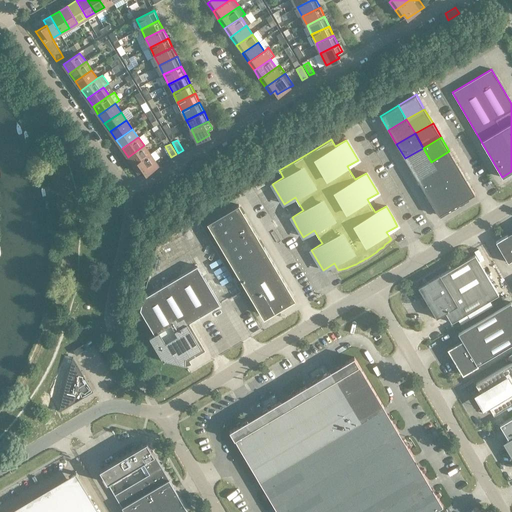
[(150,154),(144,145),(128,157),(134,165),(150,154)]
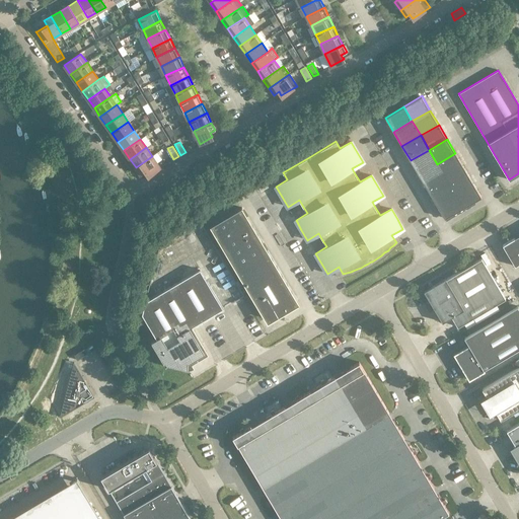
[(437,164),(429,150),(411,160),(419,175),(437,164)]
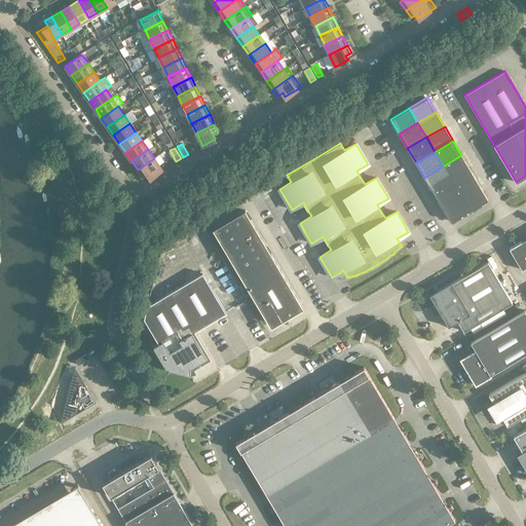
[(471,170),(461,155),(443,166),(452,181),(471,170)]
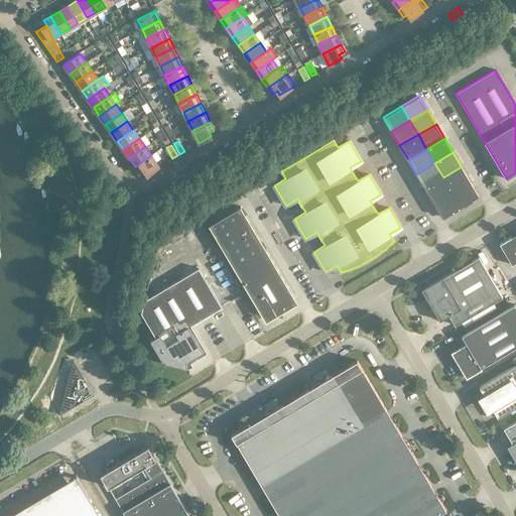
[(159,166),(151,155),(135,166),(139,173),(144,170),(146,173),(159,166)]
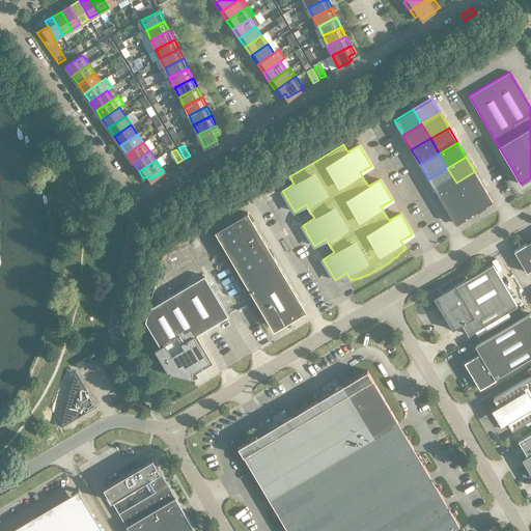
[(456,183),(447,168),(428,179),(438,194),(456,183)]
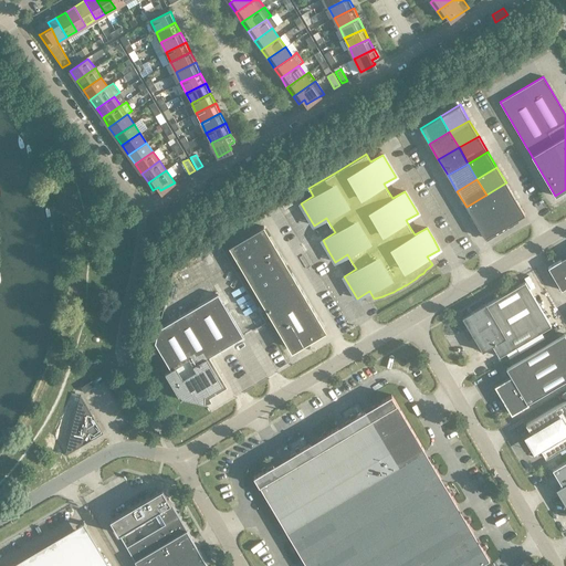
[(515,199),(506,182),(486,195),(495,210),(515,199)]
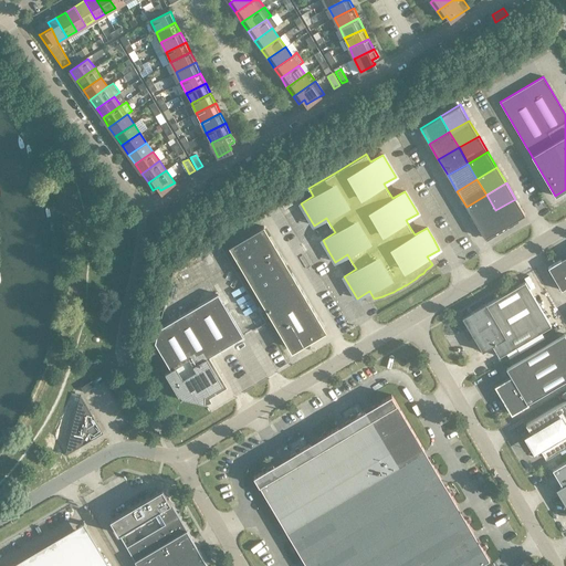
[(495,210),(486,195),(467,207),(475,222),(495,210)]
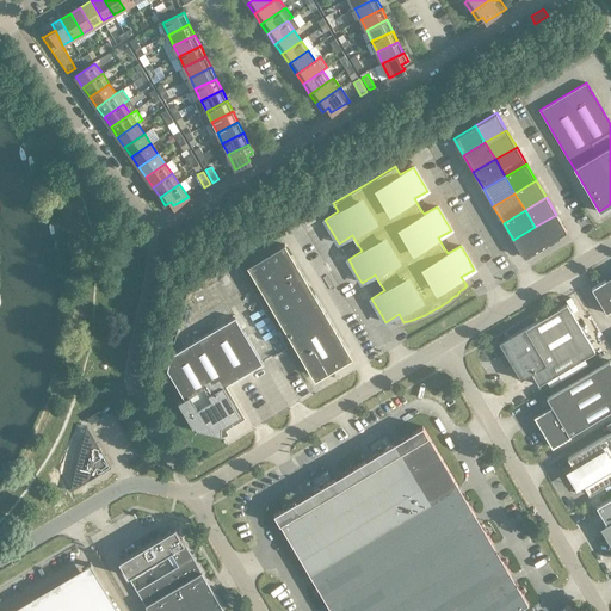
[(567,232),(556,215),(535,227),(545,244),(567,232)]
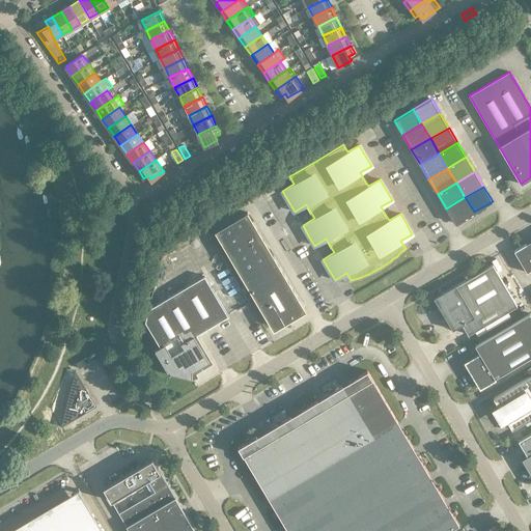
[(474,212),(465,197),(446,208),(455,223),(474,212)]
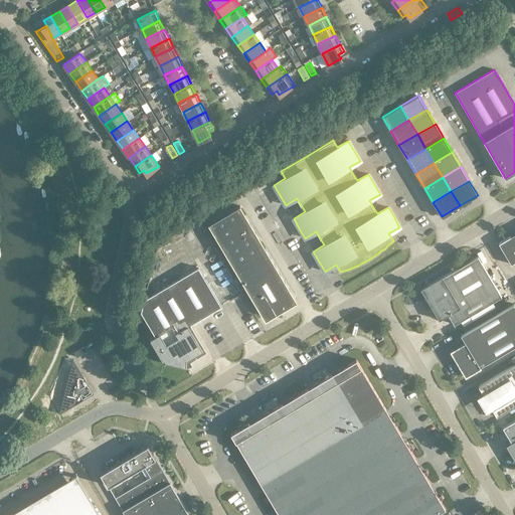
[(239,206),(208,225),(259,310),(263,317),(272,312),(275,316),(288,308),(285,304),(294,299),(290,292),(239,206)]
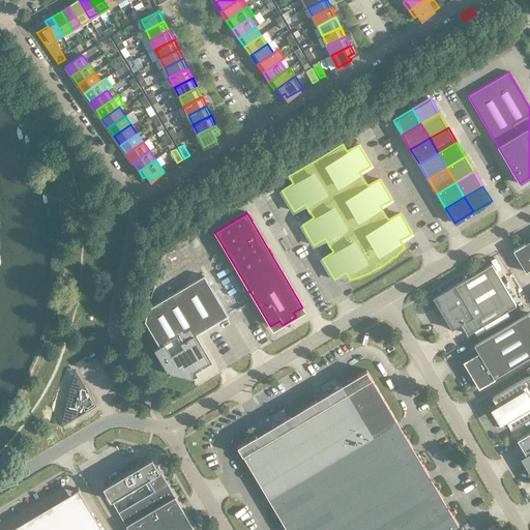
[(529,244),(527,246),(525,243),(513,251),(526,271),(529,268),(529,244)]
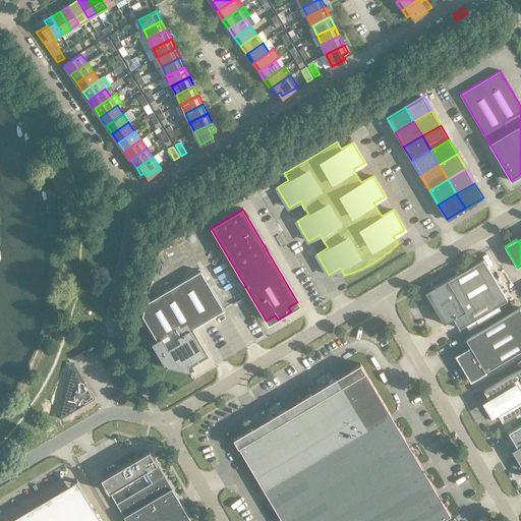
[(448,279),(432,288),(425,292),(444,324),(454,317),(459,328),(507,300),(483,259),(448,280),(448,279)]
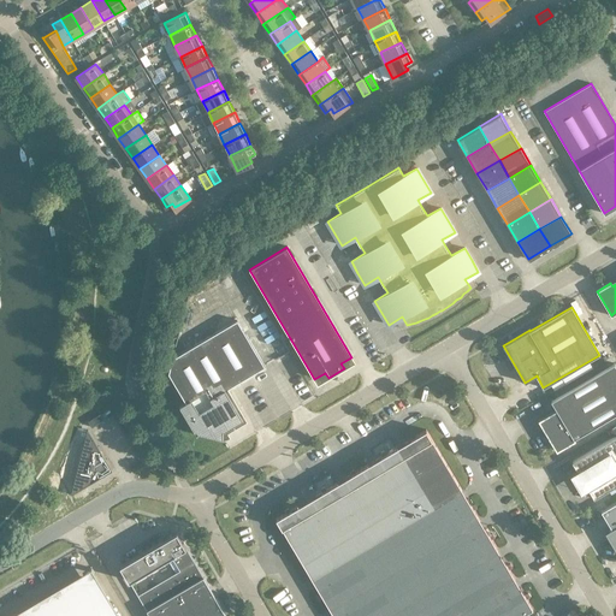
[(237,319),(172,357),(169,373),(185,402),(179,406),(195,432),(196,431),(197,433),(196,434),(200,433),(224,439),(224,438),(223,438),(223,431),(224,431),(225,430),(226,430),(243,419),(225,390),(265,366),(237,319)]
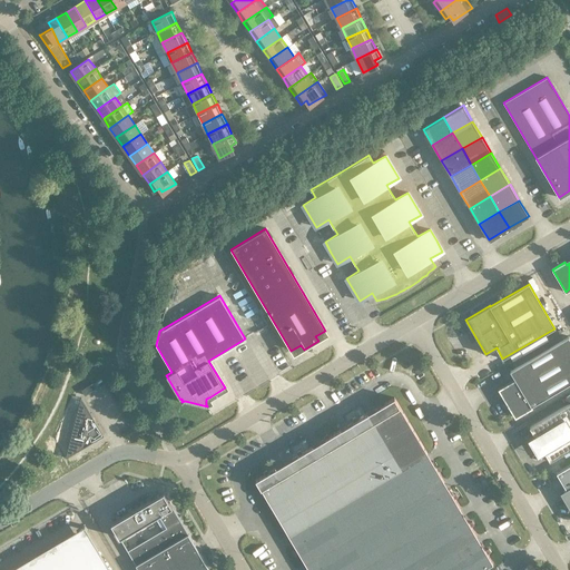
[(510,371),(514,380),(502,386),(509,397),(505,400),(516,416),(532,406),(531,405),(569,382),(569,338),(568,336),(510,371)]
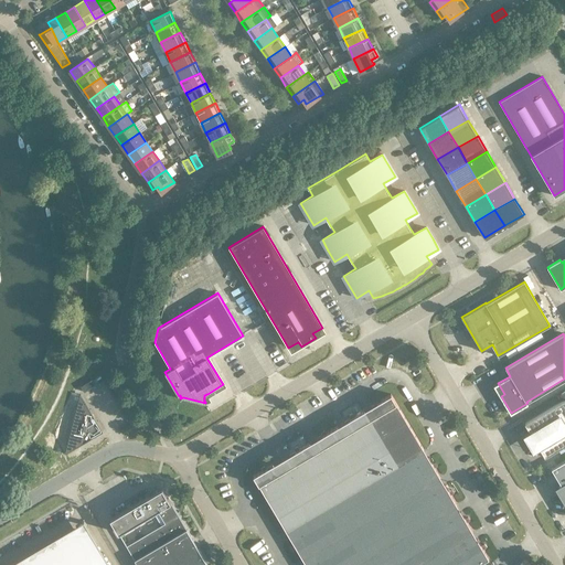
[(377,415),(373,417),(401,464),(414,455),(424,449),(391,393),(381,400),(380,396),(376,398),(377,401),(372,405),(377,415)]
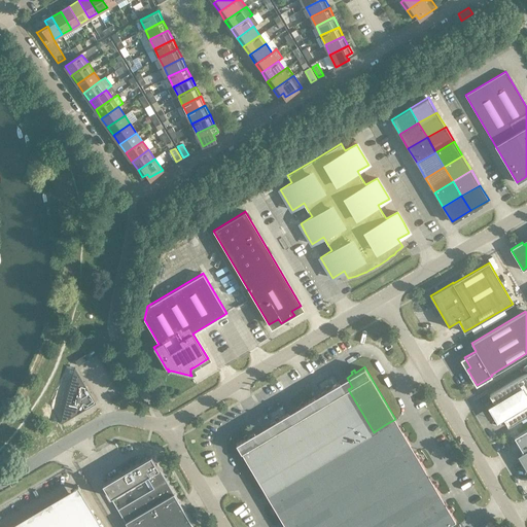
[(96,402),(75,367),(61,424),(96,402)]
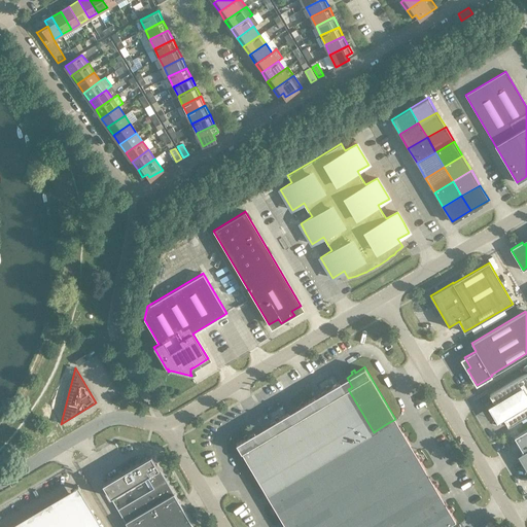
[(526,372),(489,394),(494,402),(495,405),(496,403),(503,416),(502,417),(507,426),(526,415),(526,372)]
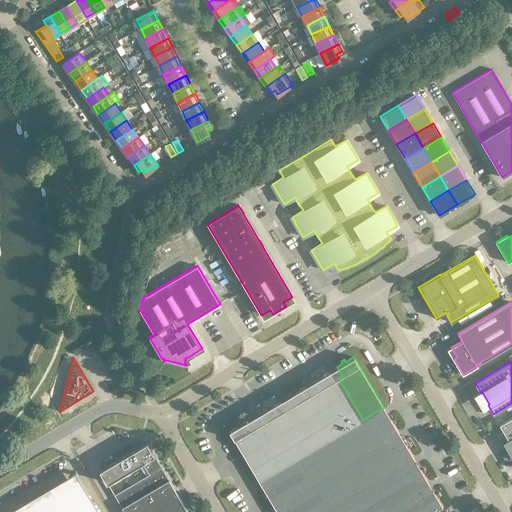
[(317,390),(313,393),(338,434),(363,420),(338,378),(335,380),(329,371),(321,376),(319,373),(316,375),(318,378),(312,382),(317,390)]
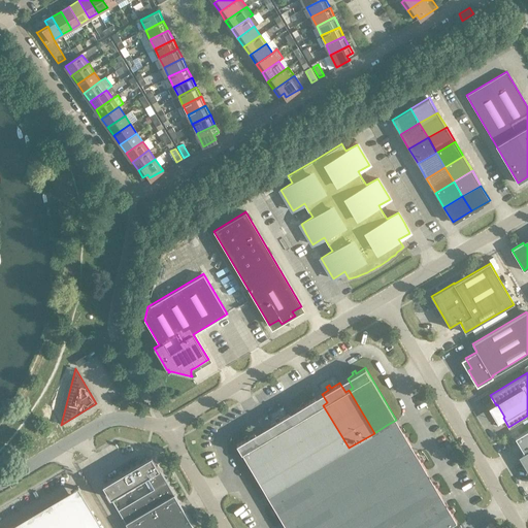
[(301,418),(298,420),(323,463),(332,458),(349,448),(323,405),(320,407),(314,398),(305,403),(303,400),(300,402),(302,405),(296,408),(301,418)]
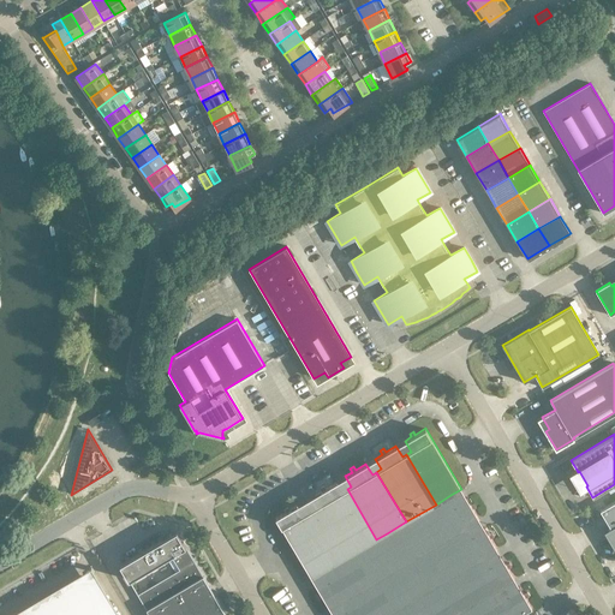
[(321,505),(312,509),(341,560),(376,539),(347,489),(342,491),(336,482),(326,488),(324,484),(320,487),(322,489),(315,494),(321,505)]
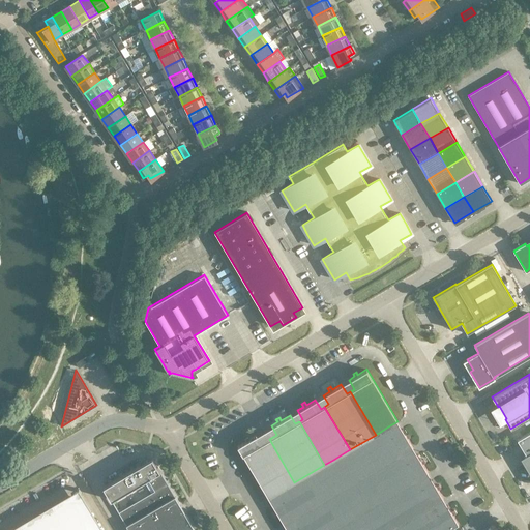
[(388,427),(376,435),(350,449),(333,460),(350,489),(406,457),(404,452),(413,447),(409,441),(412,439),(410,436),(407,438),(402,429),(392,435),(388,427)]
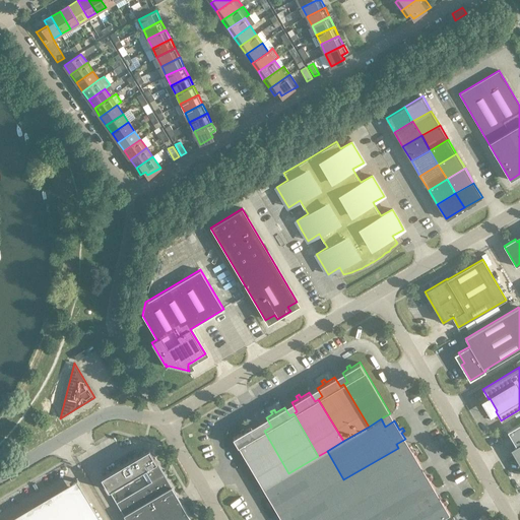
[(519,423),(507,431),(516,446),(514,447),(518,454),(519,453),(519,455),(519,456),(519,457),(519,458),(518,459),(518,460),(518,461),(518,462),(519,464),(519,423)]
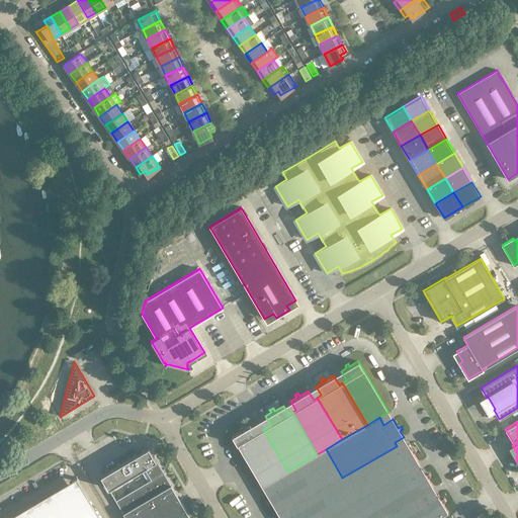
[(262,487),(271,482),(287,471),(263,429),(255,434),(250,425),(244,429),(242,426),(239,428),(241,430),(232,435),(262,487)]
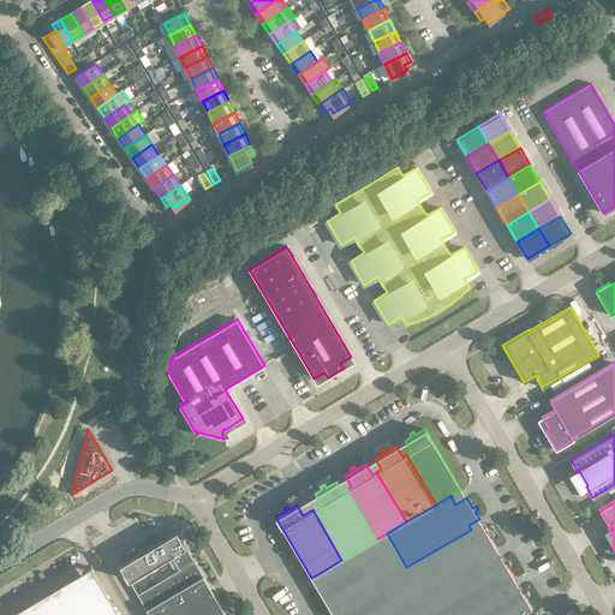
[(473,533),(471,530),(406,567),(424,597),(489,559),(485,555),(496,549),(493,542),(496,539),(494,536),(490,538),(484,527),(473,533)]
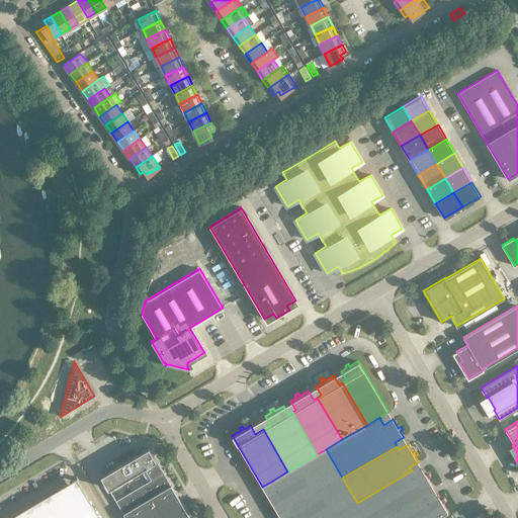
[(153,449),(151,450),(151,449),(150,449),(149,449),(148,449),(147,450),(147,451),(147,452),(142,455),(106,477),(113,490),(149,468),(156,481),(120,501),(131,517),(195,517),(159,457),(158,457),(153,449)]
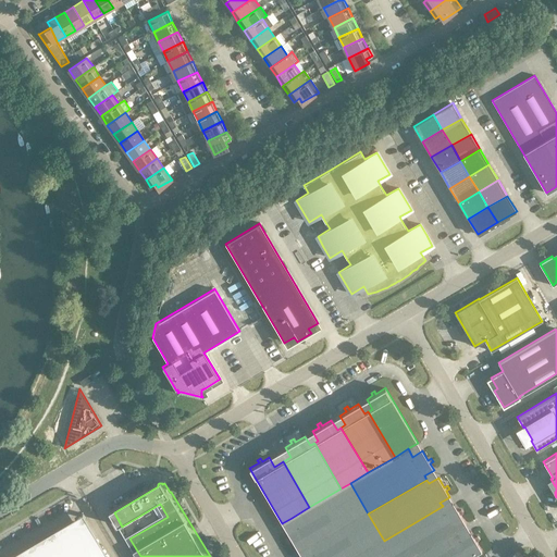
[(350,483),(341,489),(309,507),(292,518),(296,525),(286,531),(293,541),(289,542),(292,546),(294,544),(298,551),(308,544),(310,548),(368,514),(350,483)]
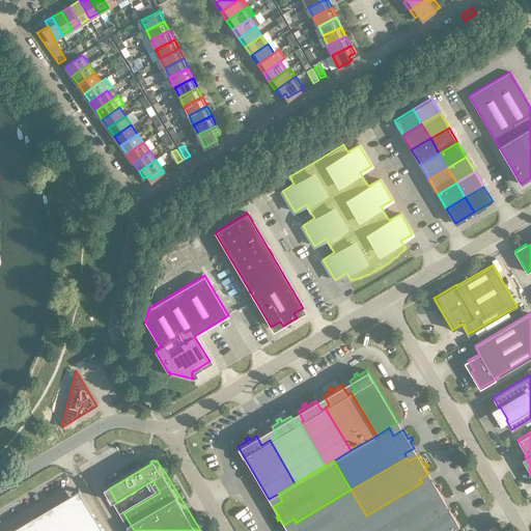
[(424,486),(422,482),(366,515),(374,530),(398,530),(437,508),(435,505),(444,499),(441,494),(443,492),(441,488),(439,490),(434,481),(424,486)]
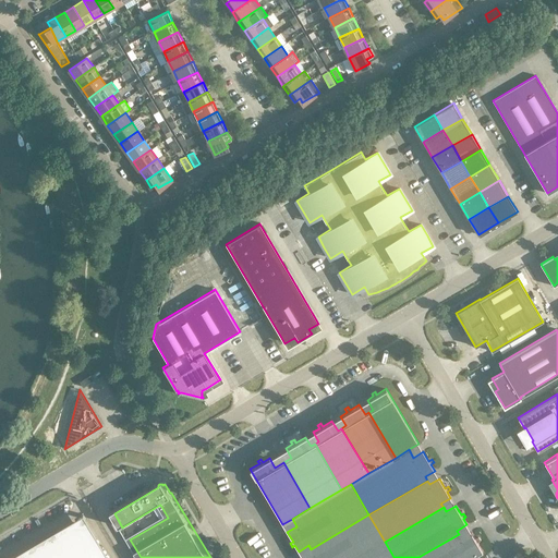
[(358,557),(385,542),(368,514),(311,549),(313,554),(304,557),(358,557)]
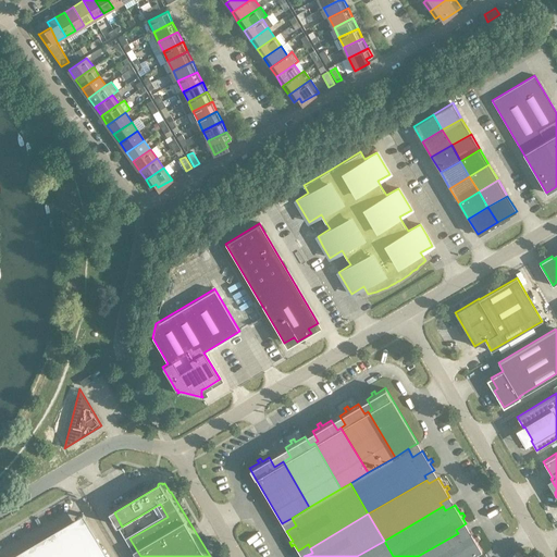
[(16,556),(96,556),(76,522),(37,545),(39,547),(31,553),(29,549),(16,556)]
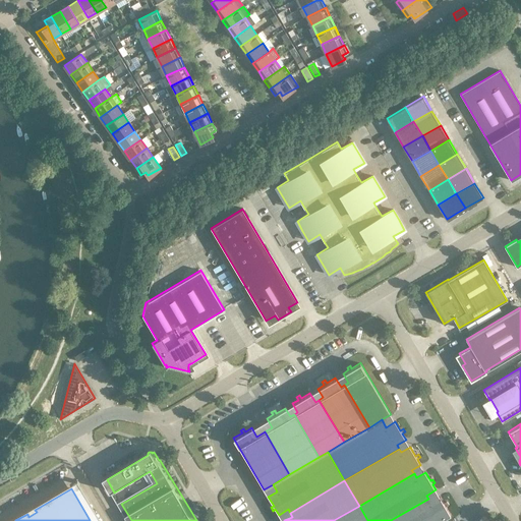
[(430,503),(428,499),(391,520),(440,520),(451,515),(446,507),(448,505),(446,502),(444,503),(440,498),(430,503)]
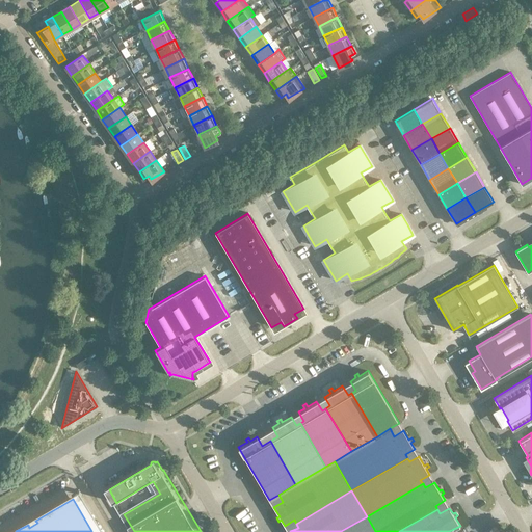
[(375,531),(367,516),(341,531),(375,531)]
